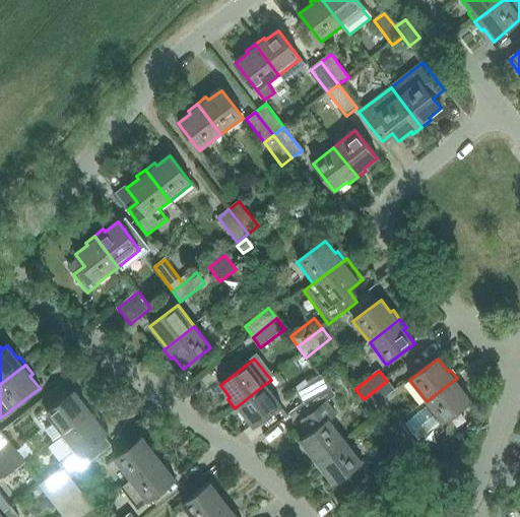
[(296,394),(304,404),(328,386),(320,376),(296,394)]
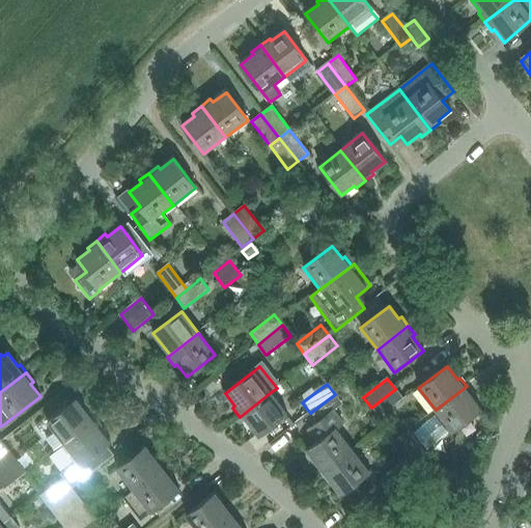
[(467,386),(436,410),(452,432),(480,410),(471,396),(473,394),(467,386)]
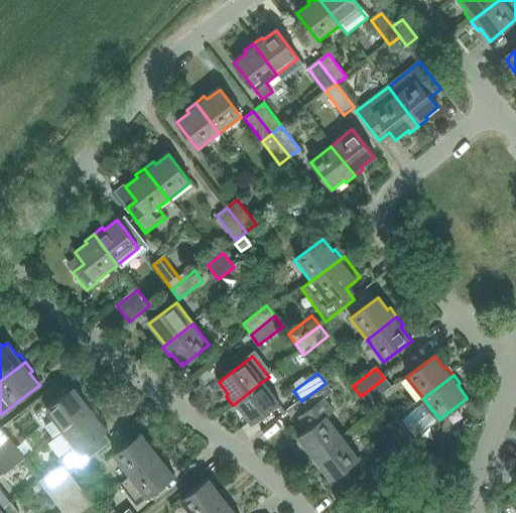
[(384,378),(361,396),(369,406),(392,388),(384,378)]
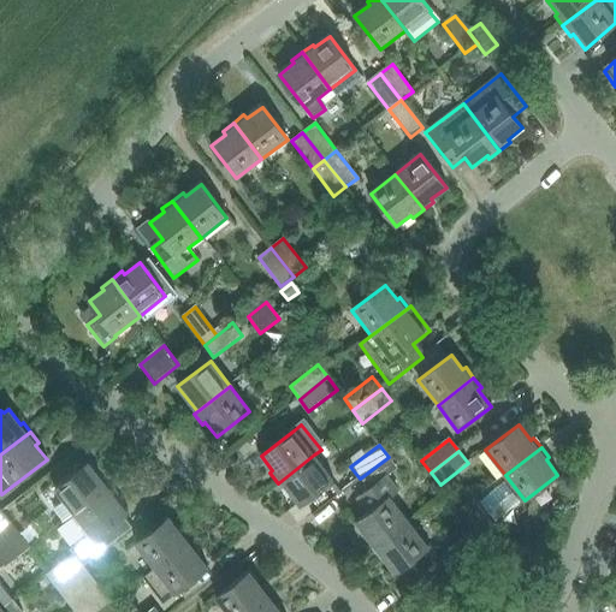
[(314,455),(278,483),(285,493),(289,491),(300,506),(333,480),(314,455)]
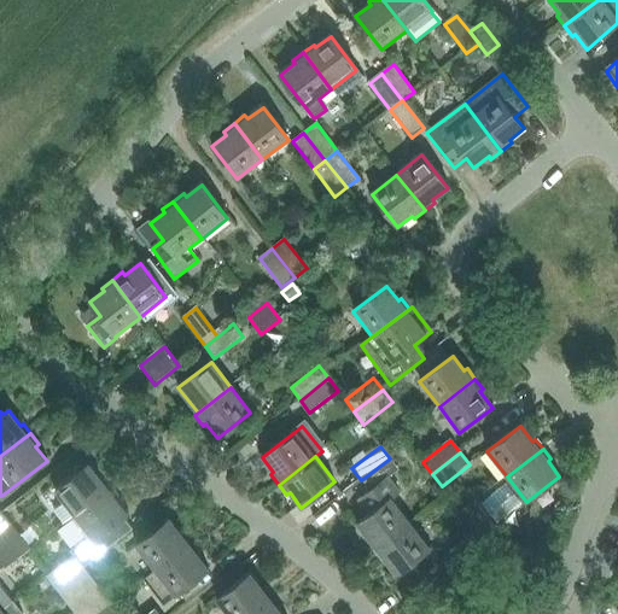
[(361,480),(369,491),(371,492),(389,479),(398,471),(390,458),(361,480)]
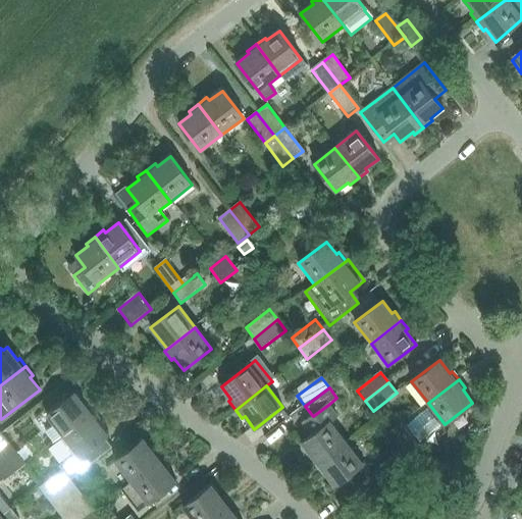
[(53,445),(63,437),(93,414),(87,405),(85,407),(74,394),(46,415),(54,426),(45,433),(53,445)]
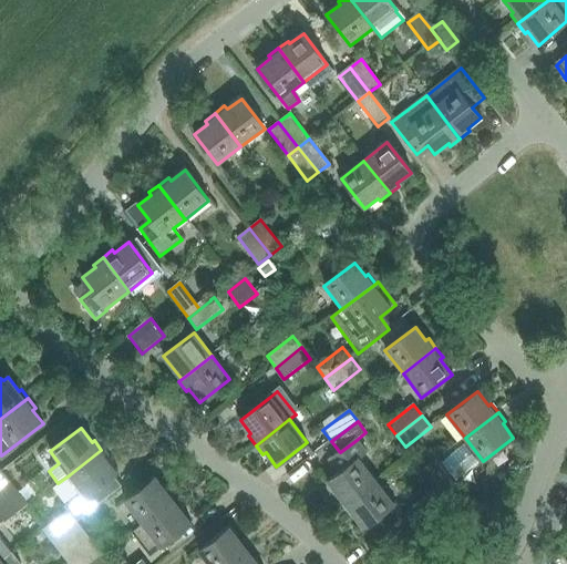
[(327,460),(338,473),(359,458),(359,459),(368,452),(357,440),(340,452),(339,451),(327,460)]
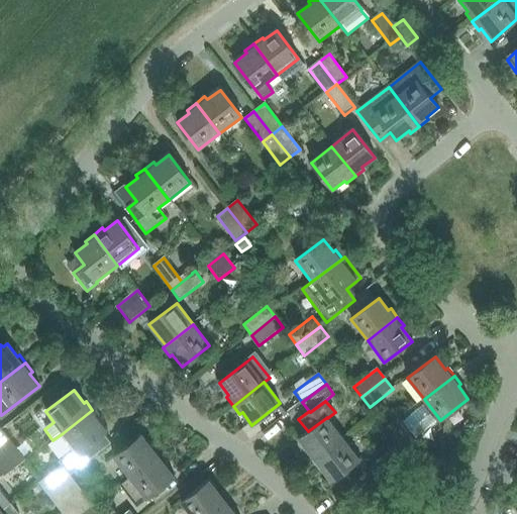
[(367,405),(360,410),(367,418),(373,414),(367,405)]
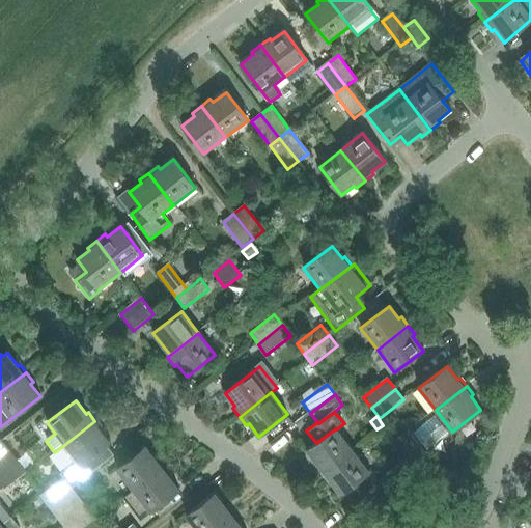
[(77,462),(60,474),(63,478),(72,489),(113,456),(105,446),(108,444),(99,432),(102,429),(94,421),(64,445),(68,451),(77,462)]
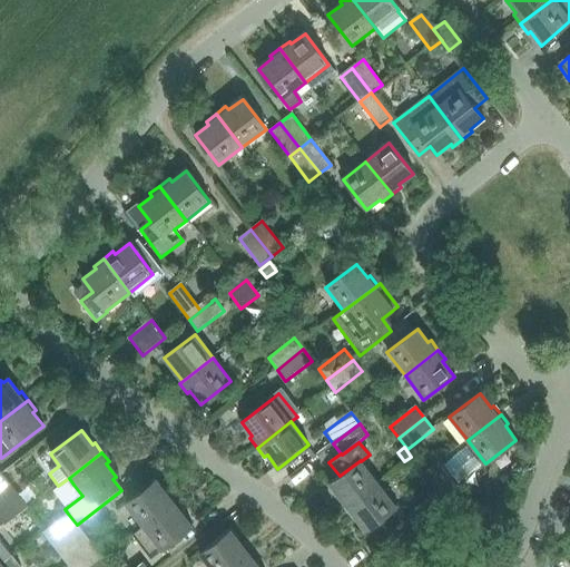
[(337,500),(345,510),(379,484),(361,461),(361,460),(340,476),(330,485),(341,498),(337,500)]
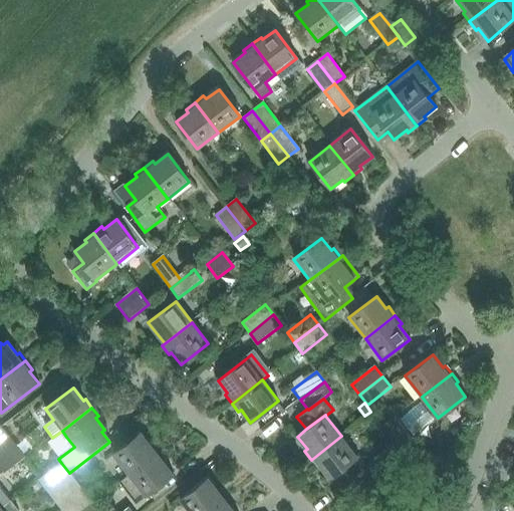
[(383,426),(397,443),(402,450),(412,442),(394,419),(383,426)]
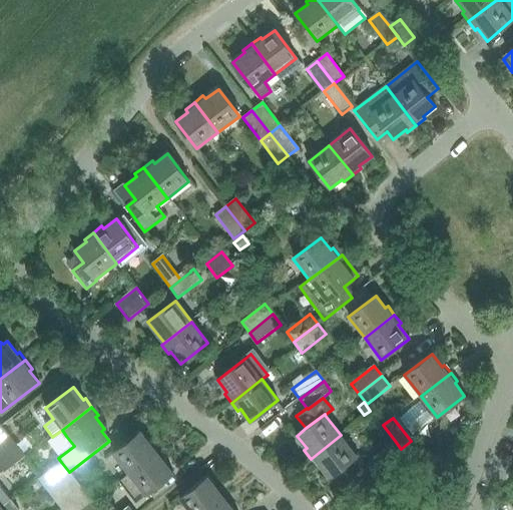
[(0,427),(0,443),(9,437),(1,427),(0,427)]
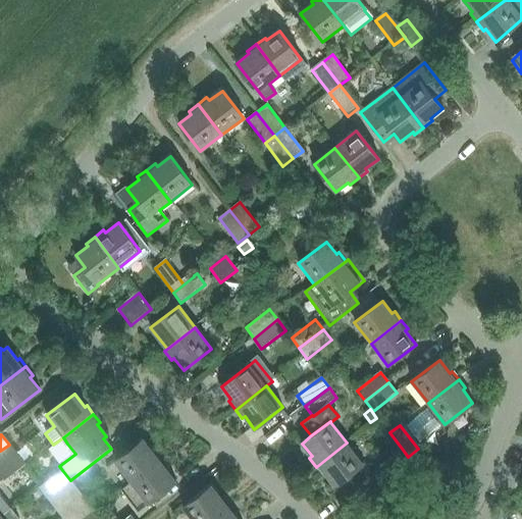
[(127,479),(131,483),(161,460),(155,452),(152,453),(143,440),(114,462),(127,479)]
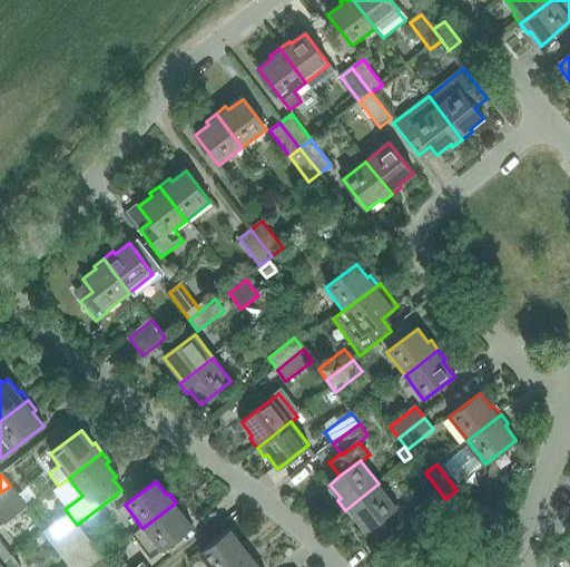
[(379,484),(345,510),(352,519),(355,517),(365,531),(396,507),(379,484)]
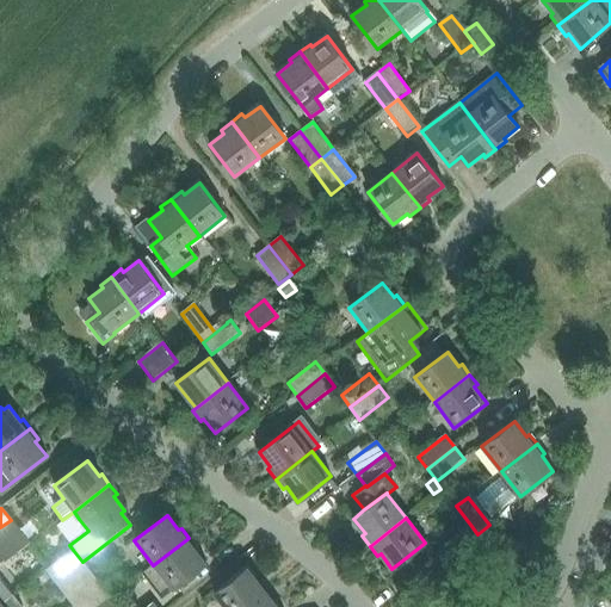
[(0,527),(0,547),(20,532),(11,520),(0,527)]
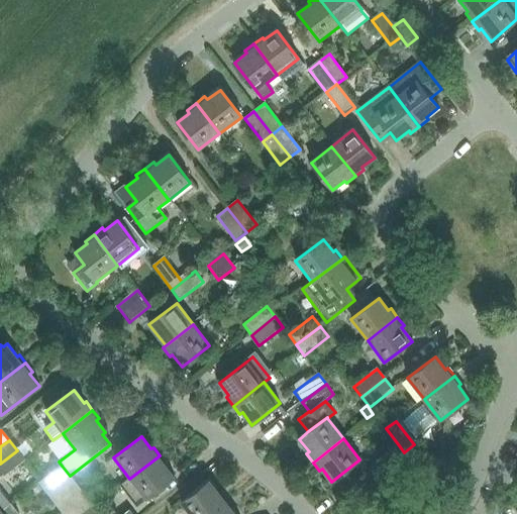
[(406,455),(404,452),(399,445),(375,464),(383,474),(406,455)]
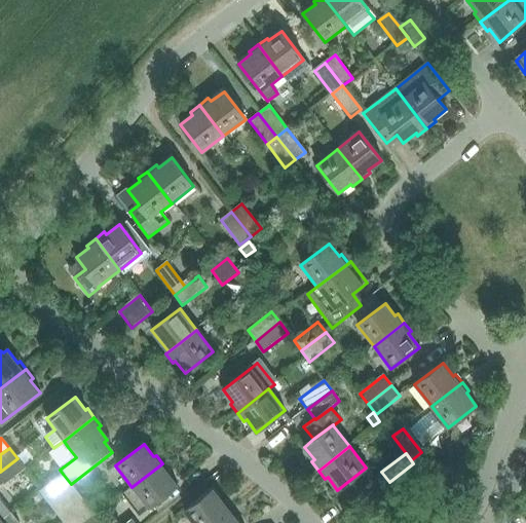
[(17,458),(0,472),(0,485),(2,488),(26,470),(17,458)]
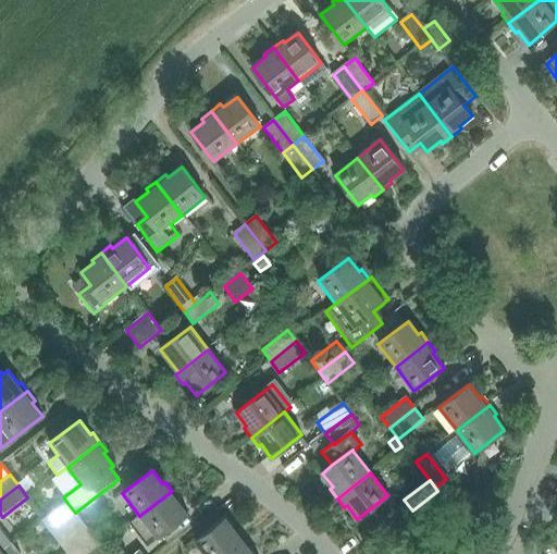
[(172,491),(139,516),(130,522),(147,545),(186,516),(176,503),(180,501),(172,491)]
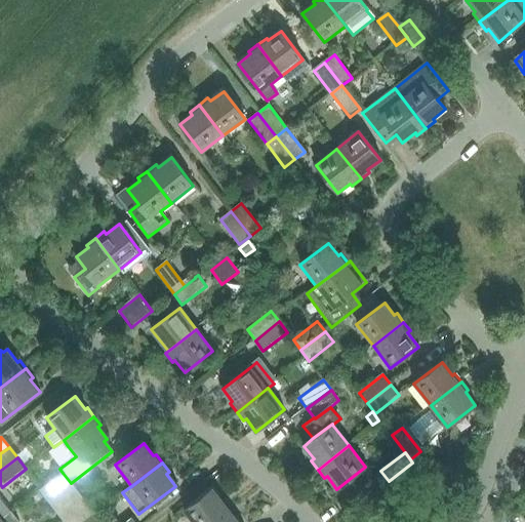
[(39,491),(47,502),(71,483),(63,473),(39,491)]
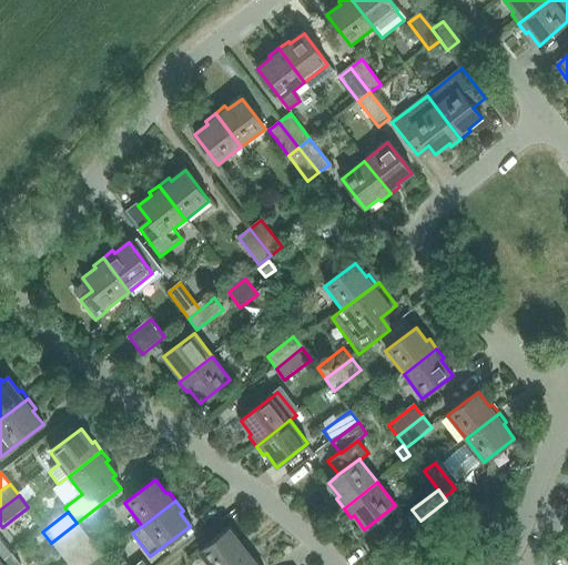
[(51,543),(60,554),(84,534),(77,523),(51,543)]
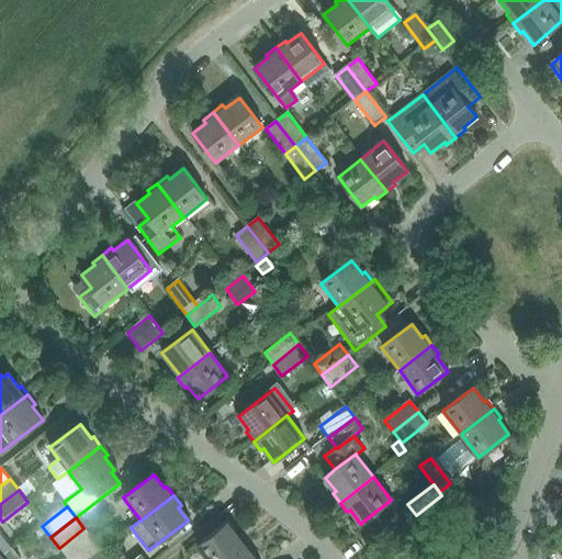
[(197,547),(205,558),(228,558),(248,545),(240,535),(238,537),(227,524),(197,547)]
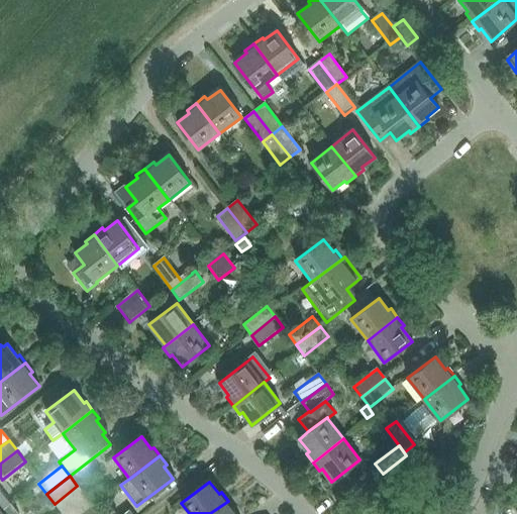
[(55,504),(62,513),(64,513),(86,496),(77,486),(55,504)]
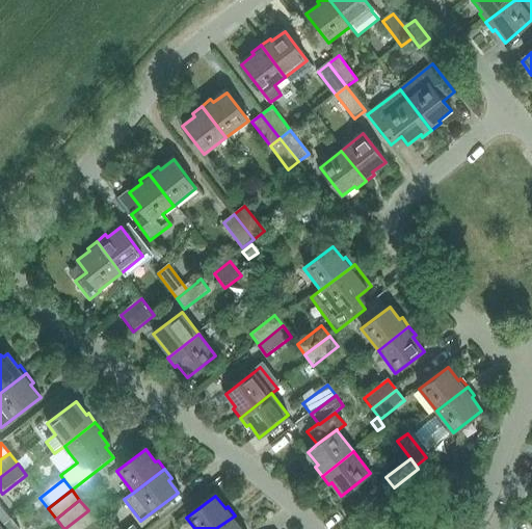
[(88,510),(65,528),(85,528),(96,521),(88,510)]
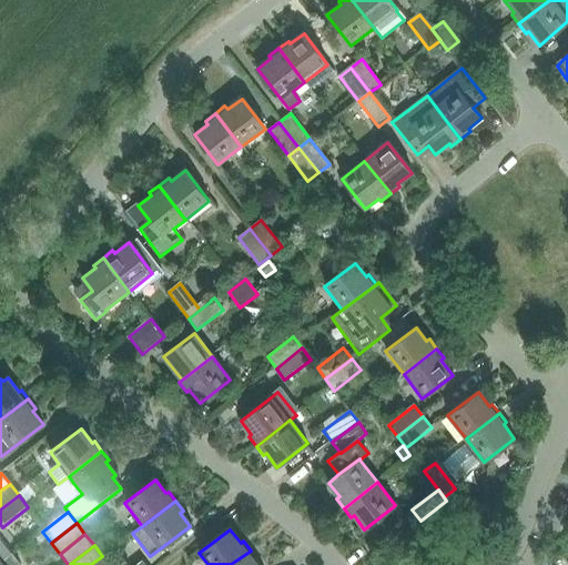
[(251,551),(231,564),(257,564),(255,562),(257,560),(251,551)]
